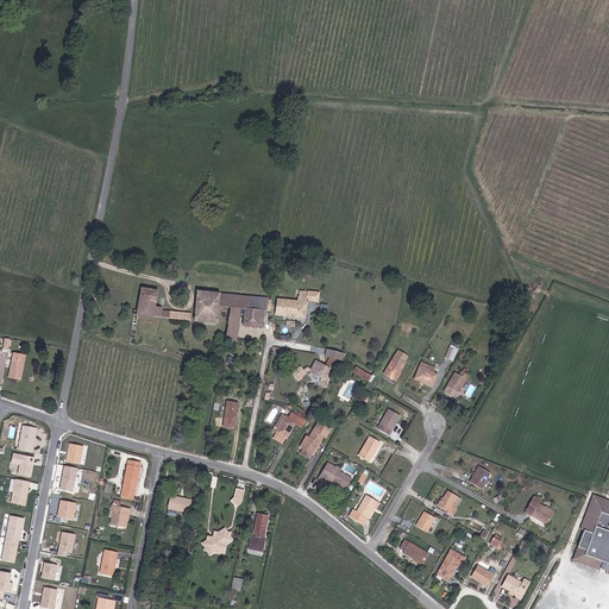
[(138,315),(155,316),(156,308),(158,290),(142,288),(137,311),(135,311),(133,315),(130,344),(135,344),(138,315)]
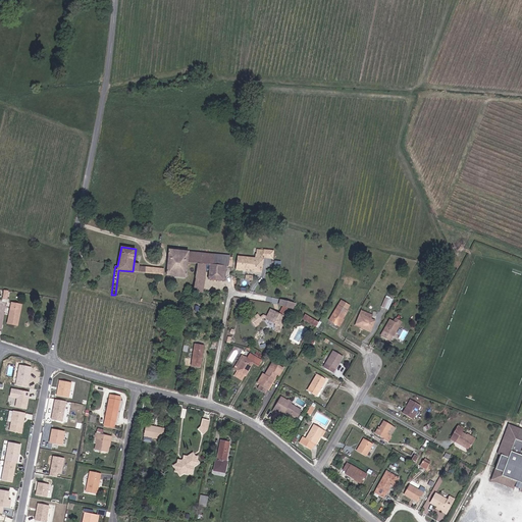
[(188,263),(198,264),(205,265),(209,265),(226,267),(228,267),(228,266),(229,266),(230,256),(200,253),(168,250),(167,275),(187,277),(188,263)]
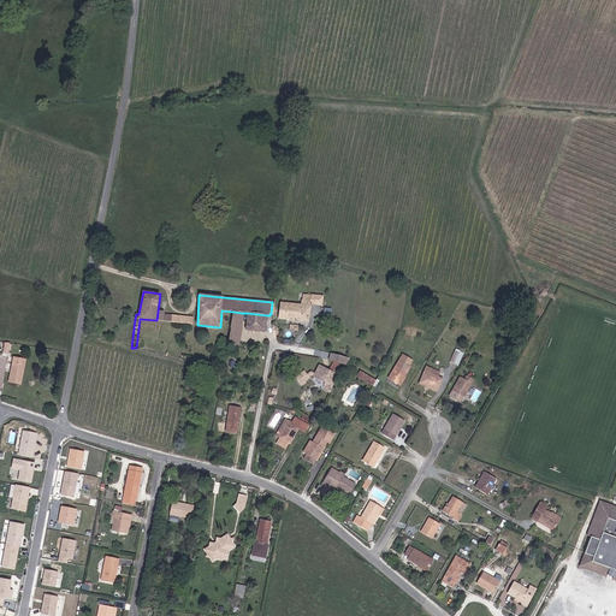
[(301,304),(298,304),(296,320),(309,321),(312,300),(302,300),(301,304)]
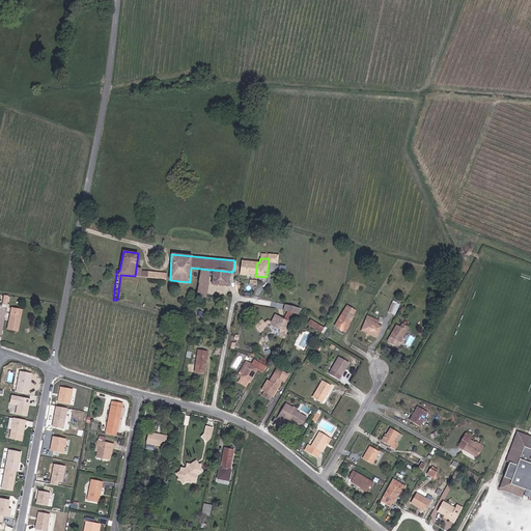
[(255,276),(257,262),(242,260),(241,275),(255,276)]
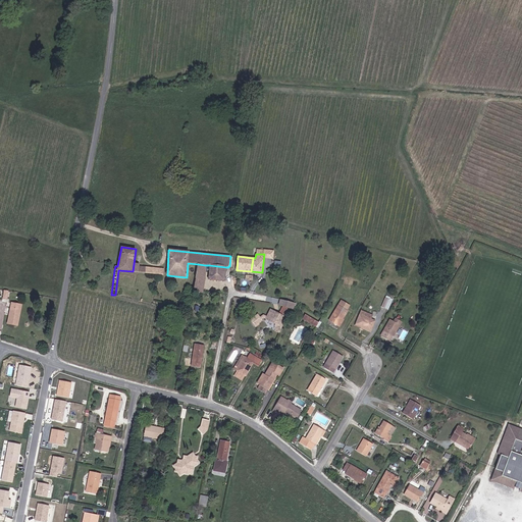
[(196,278),(194,292),(199,293),(202,293),(205,278),(205,265),(198,264),(195,278),(196,278)]
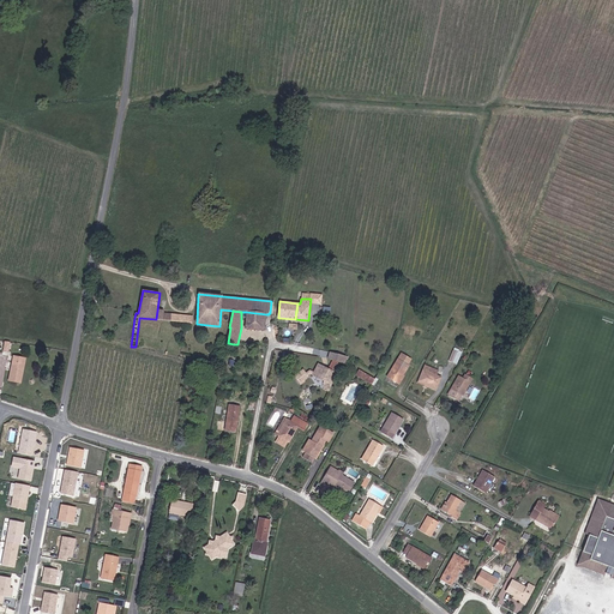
[(266,314),(246,312),(245,329),(265,331),(266,314)]
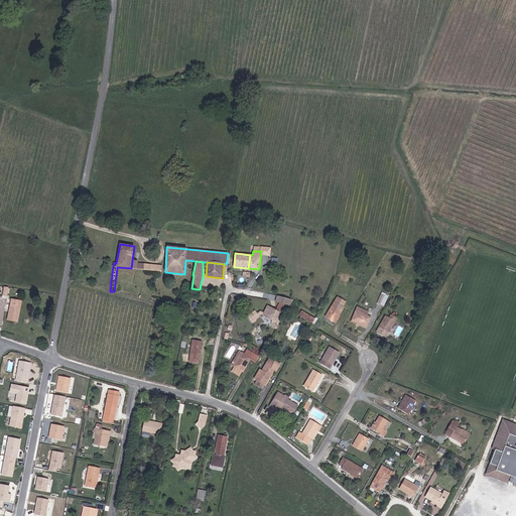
[(384,295),(385,293),(382,292),(382,294),(381,294),(377,303),(380,304),(383,299),(384,299),(385,296),(384,295)]
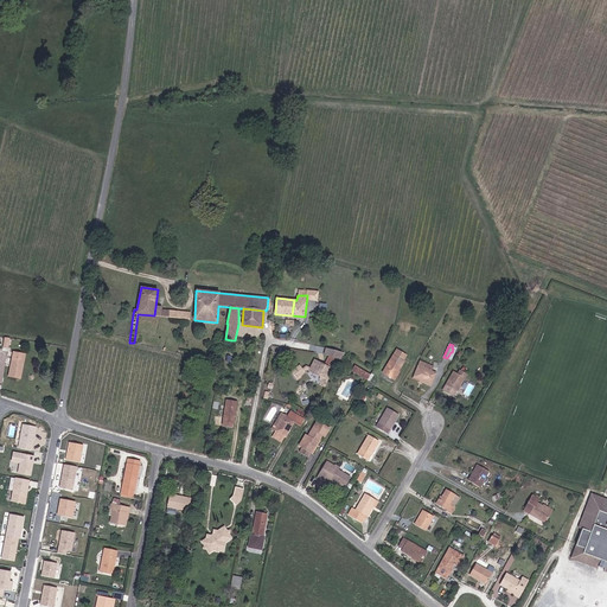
[(383,372),(394,379),(398,371),(404,362),(403,362),(407,356),(397,350),(383,372)]
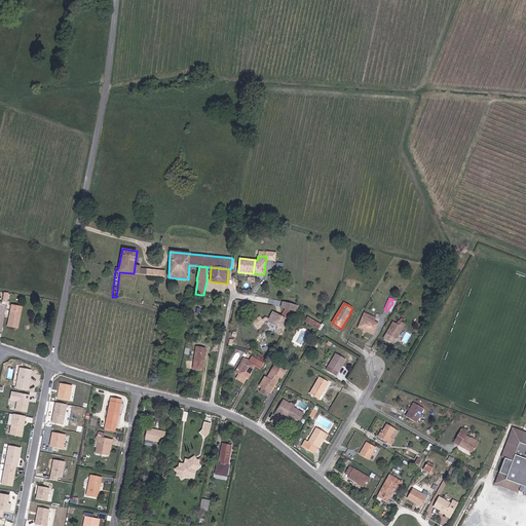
[(11,306),(7,327),(17,328),(22,307),(11,306)]
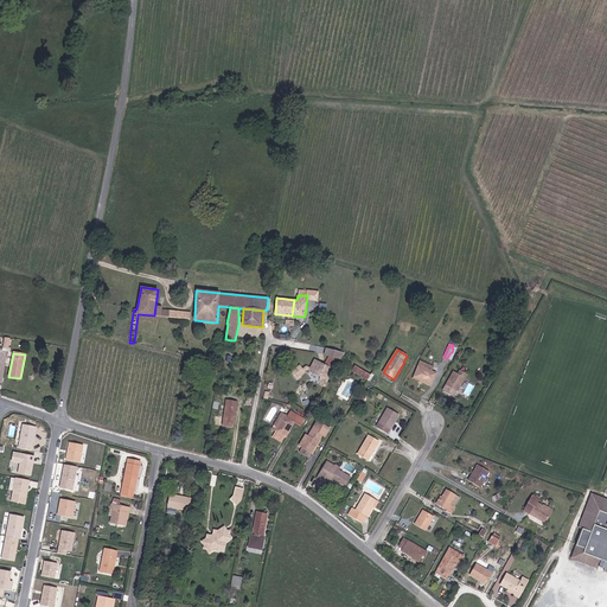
[(338,359),(330,355),(325,365),(321,365),(314,362),(310,371),(321,377),(327,379),(338,359)]
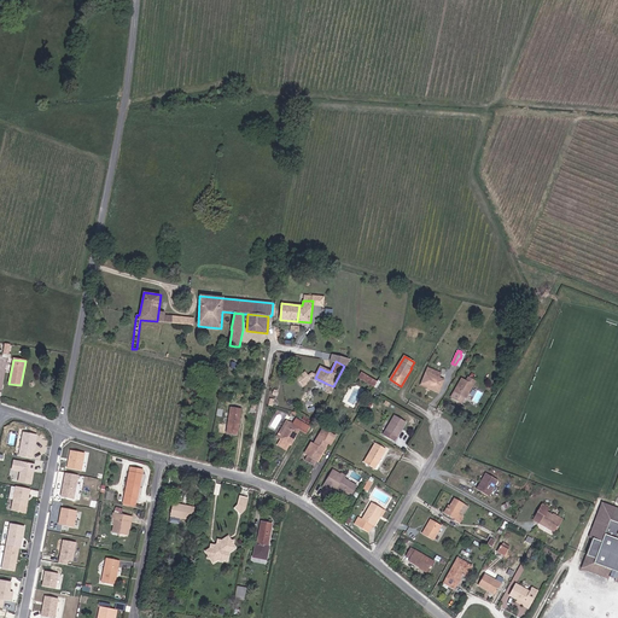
[(444,380),(438,378),(441,374),(427,368),(421,385),(433,391),(433,390),(438,392),(444,380)]
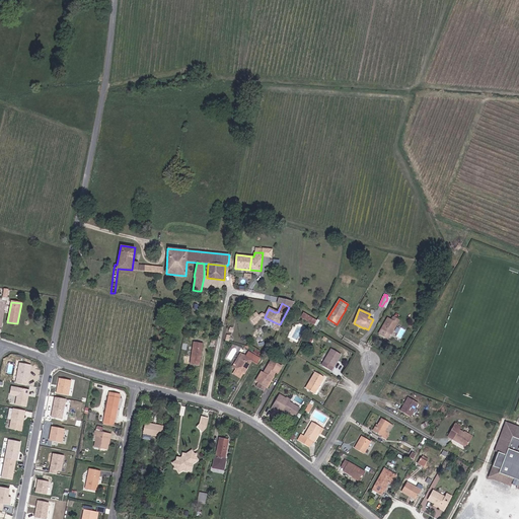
[(315,324),(317,320),(304,312),(302,317),(315,324)]
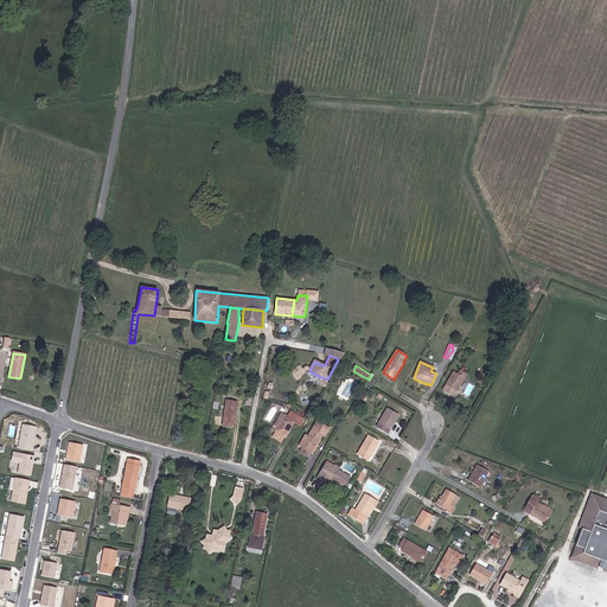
[(467,375),(465,372),(461,371),(460,370),(458,374),(453,371),(442,390),(452,396),(455,391),(458,391),(467,375)]
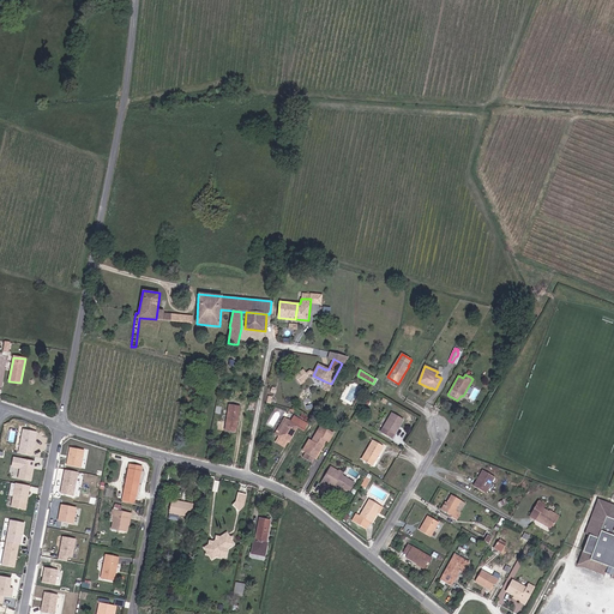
[(463,396),(468,398),(475,389),(471,385),(463,396)]
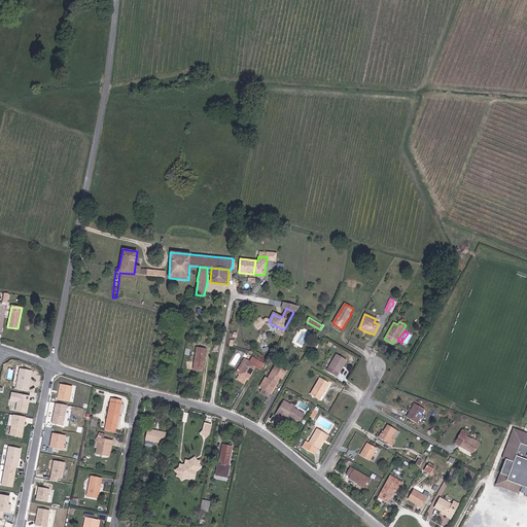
[(206,349),(200,348),(197,348),(194,370),(203,371),(206,349)]
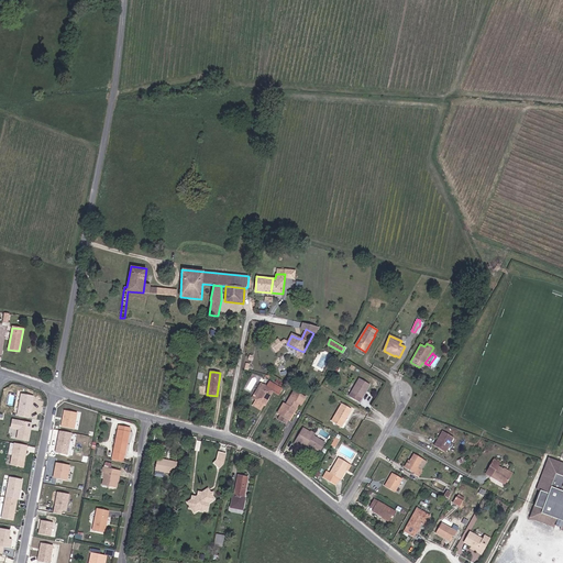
[(349,397),(359,403),(370,385),(360,378),(349,397)]
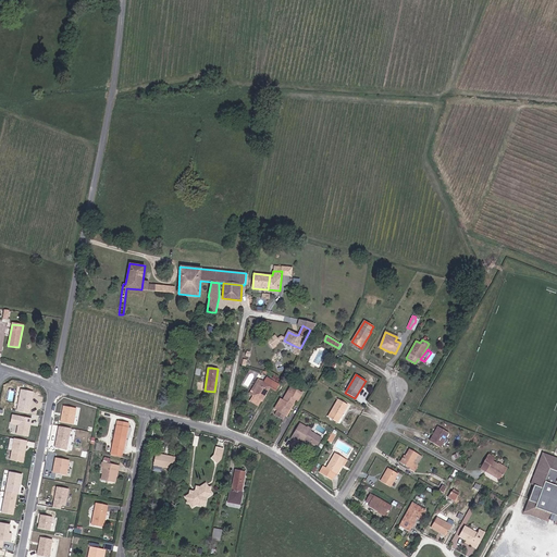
[(264,383),(261,381),(254,396),(250,400),(258,405),(261,400),(262,400),(270,387),(275,391),(279,384),(268,378),(264,383)]
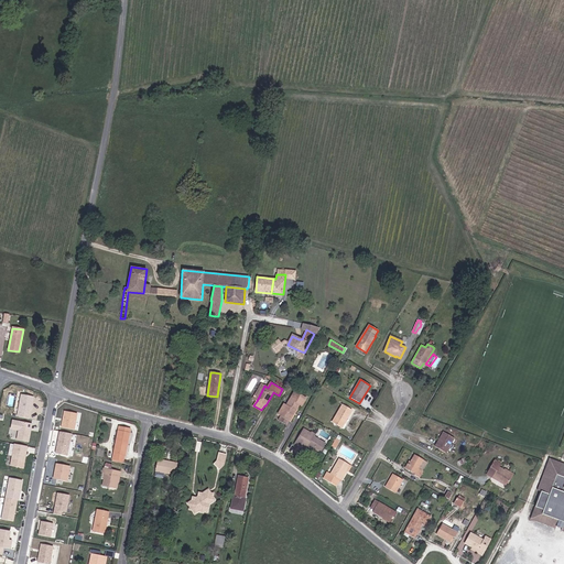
[(253,399),(257,401),(264,386),(262,384),(253,399)]
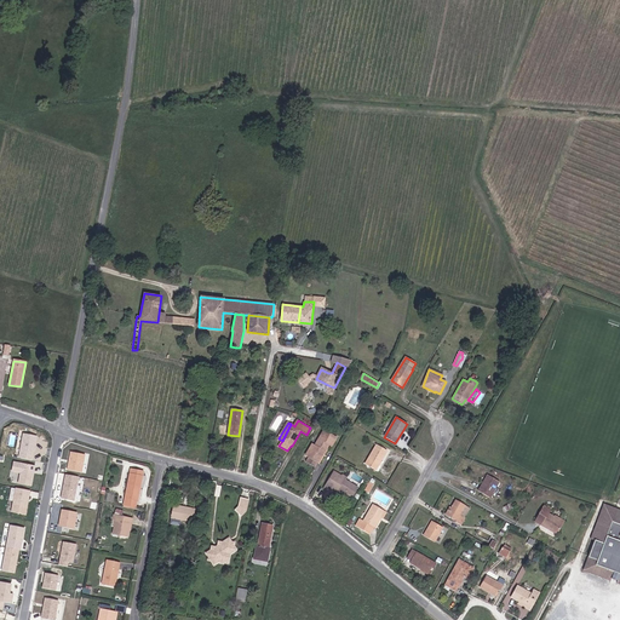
[(323,430),(315,446),(309,458),(305,463),(315,468),(317,463),(319,464),(328,446),(332,447),(337,437),(323,430)]
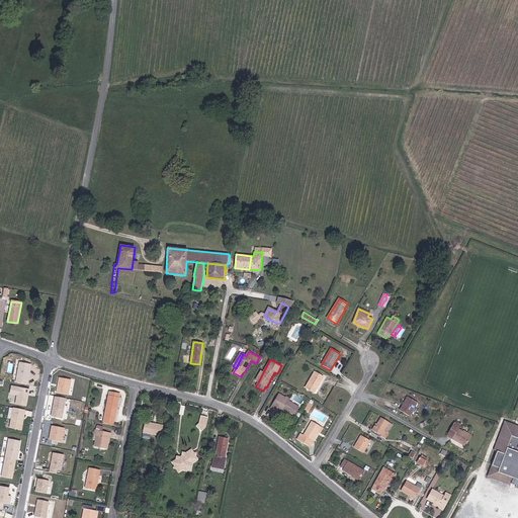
[(20,362),(17,379),(18,379),(17,383),(27,384),(31,365),(20,362)]
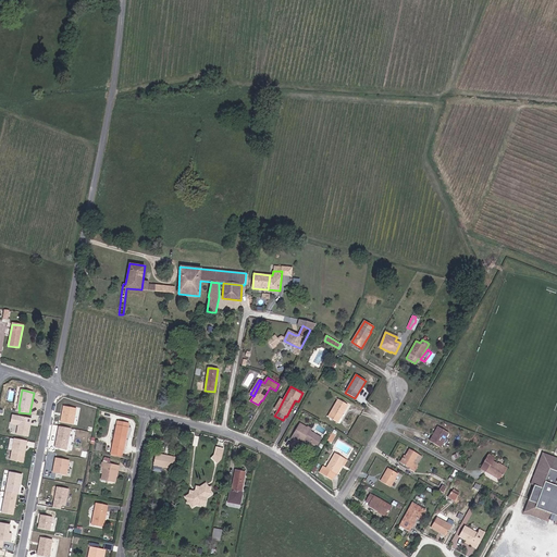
[(274,409),(277,411),(283,400),(280,398),(274,409)]
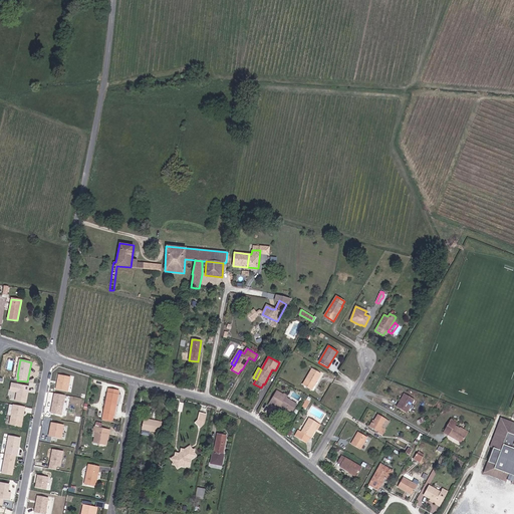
[(303,384),(311,390),(321,373),(312,368),(303,384)]
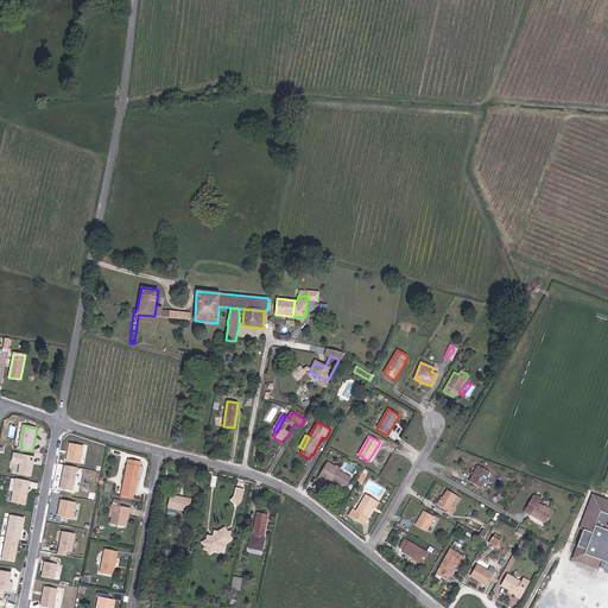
[(83,445),(68,443),(65,461),(80,463),(83,445)]
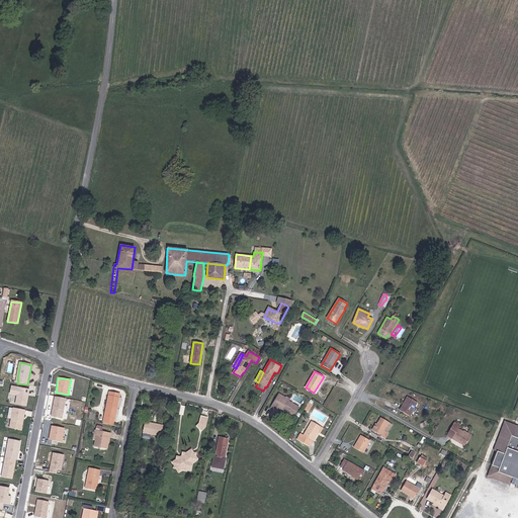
[(29,390),(12,386),(10,394),(17,395),(16,404),(26,406),(29,390)]
